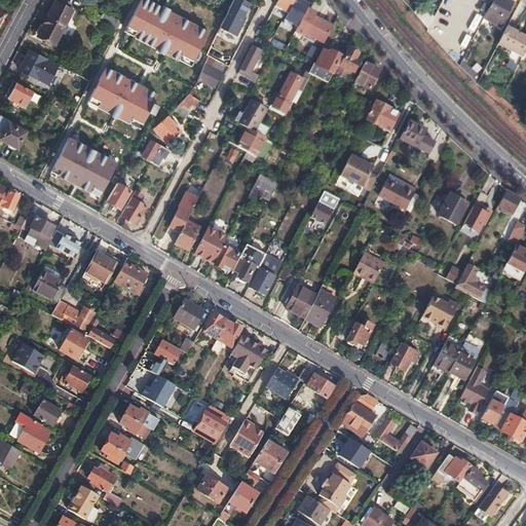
[(96,0),(88,0),(87,3),(98,9),(100,6),(95,4),(97,0),(96,0)]
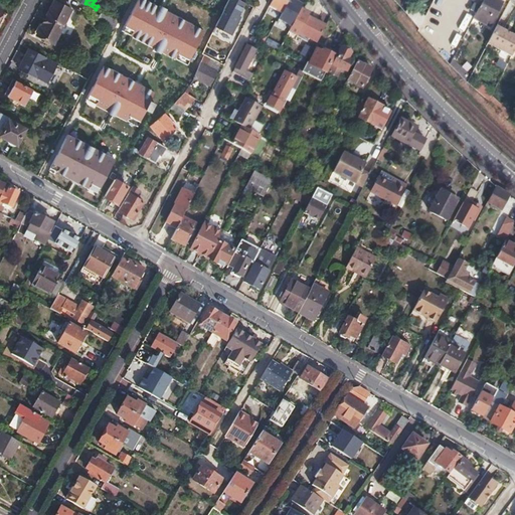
[(187,63),(204,30),(147,0),(138,0),(123,29),(187,63)]
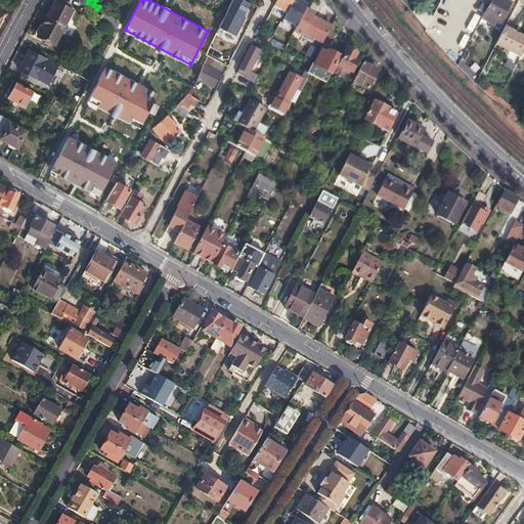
[(231,0),(219,28),(229,33),(234,35),(244,17),(243,16),(250,2),(244,0),(231,0)]
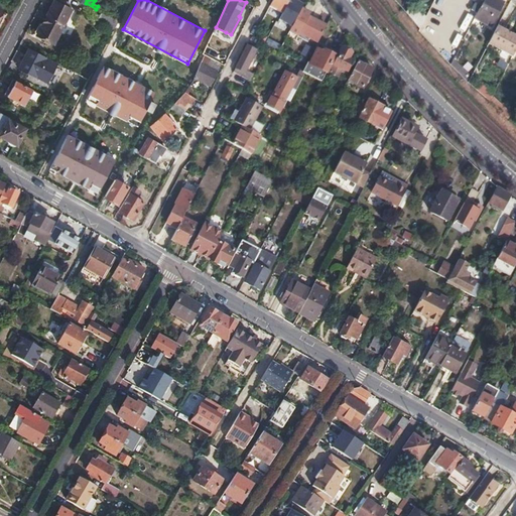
[(282,13),(288,0),(273,0),(270,6),(282,13)]
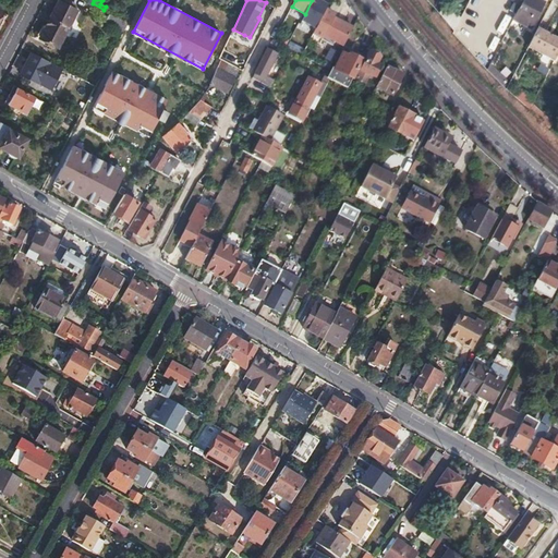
[(316,28),(325,10),(328,5),(322,1),(322,0),(312,0),(305,14),(302,21),(316,28)]
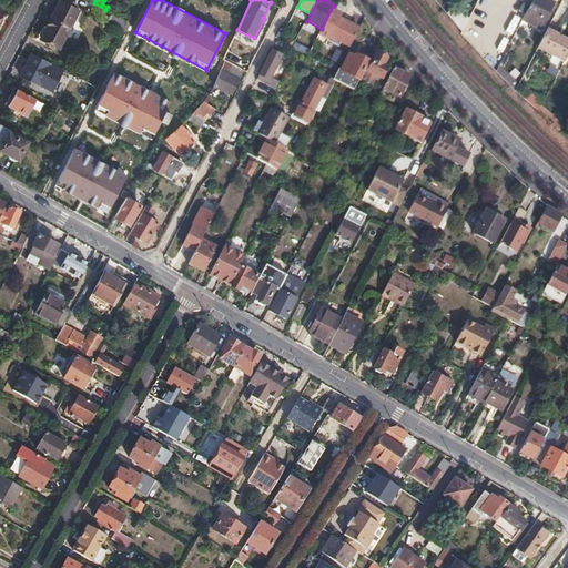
[(527,10),(521,20),(540,30),(555,3),(548,0),(534,0),(529,11),(527,10)]
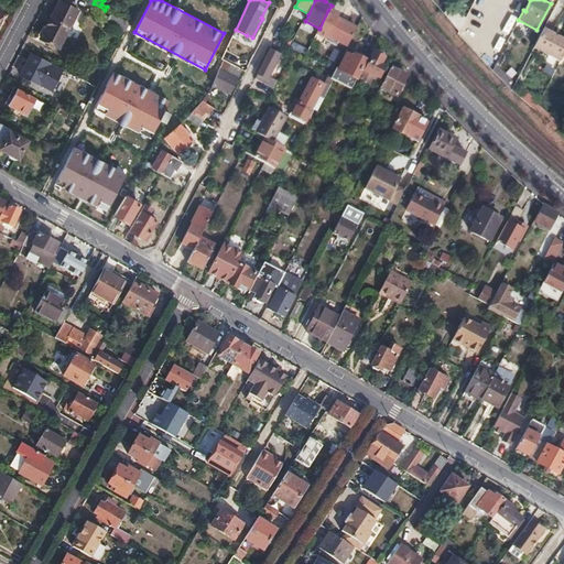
[(61,1),(41,39),(58,47),(68,30),(78,11),(61,1)]
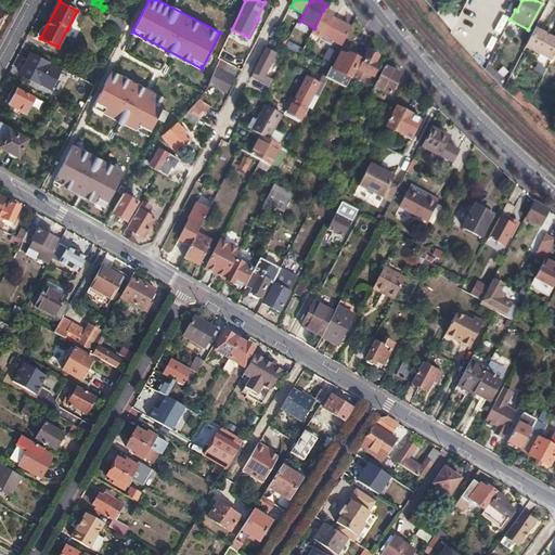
[(440,5),(436,14),(440,20),(446,11),(440,5)]
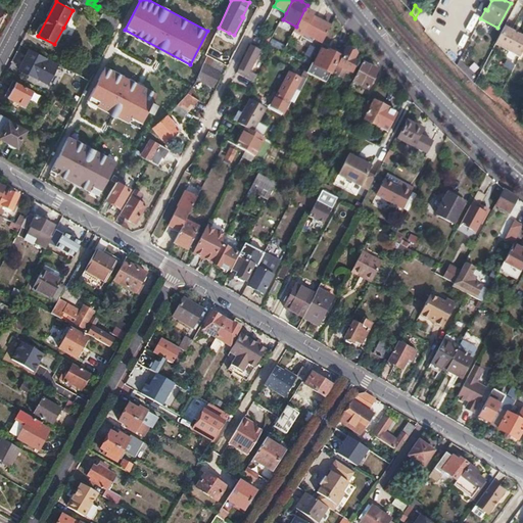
[(303,34),(322,43),(330,27),(313,17),(315,14),(304,9),(296,27),(293,32),(302,36),(303,34)]
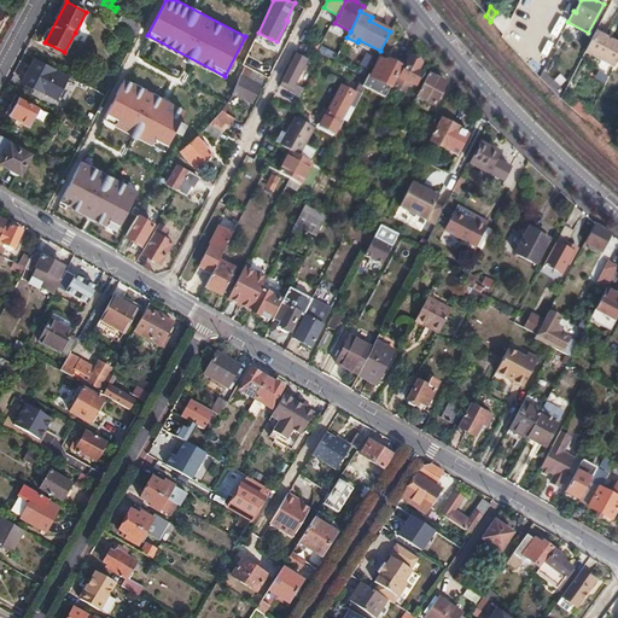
[(117,24),(136,34),(141,24),(122,15),(117,24)]
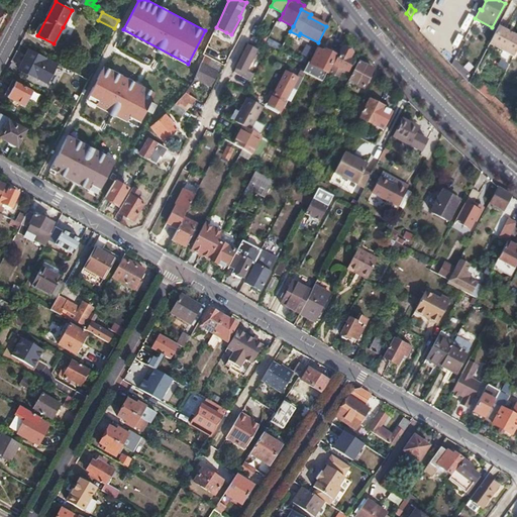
[(516,25),(503,18),(502,19),(494,35),(516,46),(516,25)]
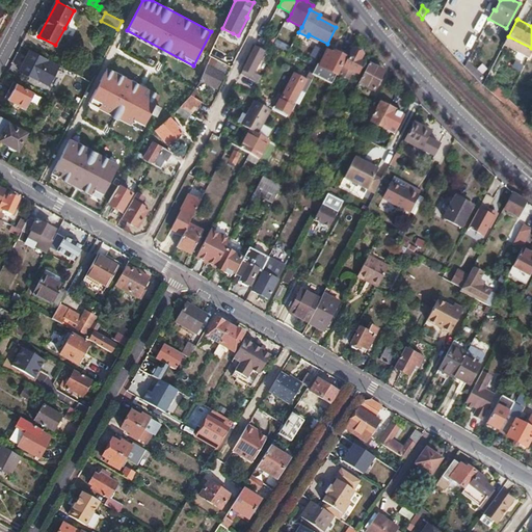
[(222,28),(219,34),(230,40),(233,33),(222,28)]
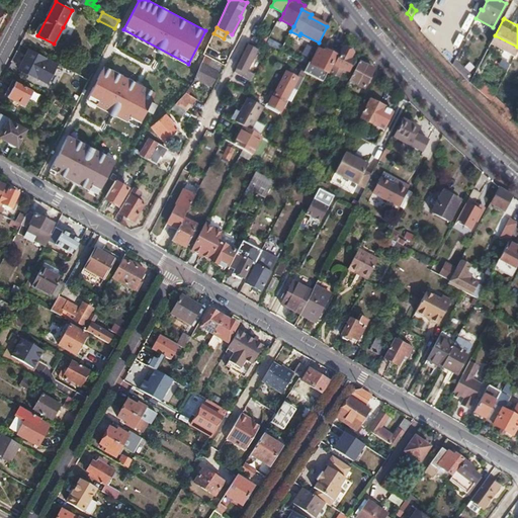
[(267,39),(265,45),(280,50),(281,44),(267,39)]
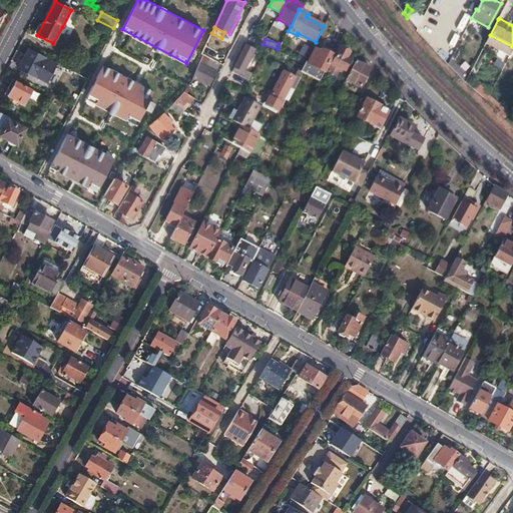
[(243,50),(232,70),(231,72),(248,80),(251,73),(243,70),(253,49),(257,46),(247,41),(246,43),(243,50)]
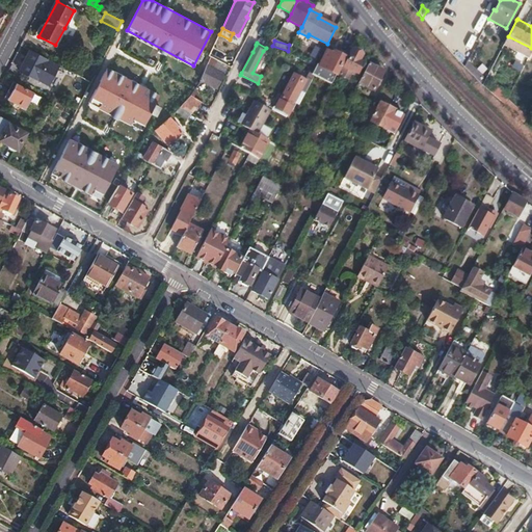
[(59,65),(30,50),(19,72),(48,86),(59,65)]
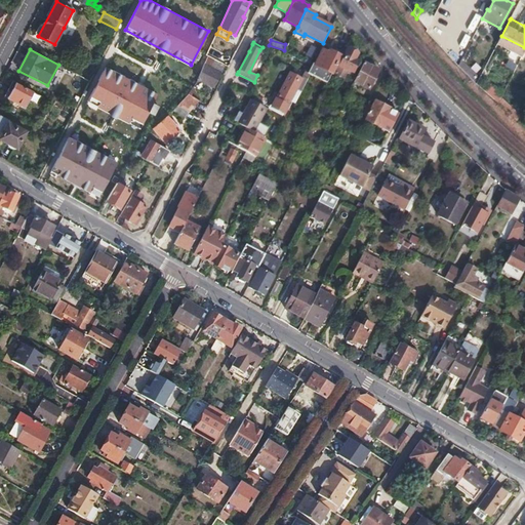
[(348,50),(335,75),(345,79),(348,72),(353,74),(358,63),(354,61),(357,55),(348,50)]
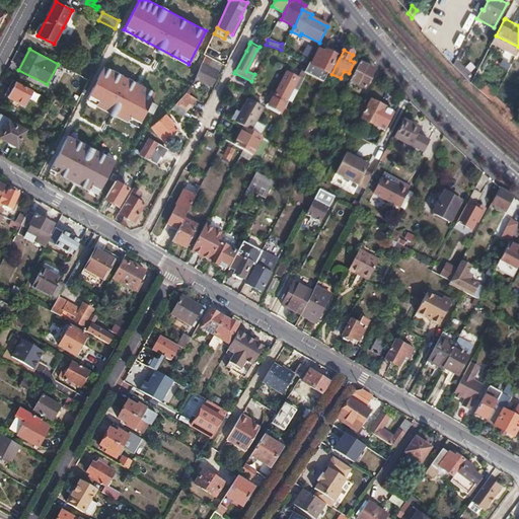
[(310,66),(308,65),(304,73),(306,74),(323,82),(337,56),(327,52),(325,57),(317,53),(310,66)]
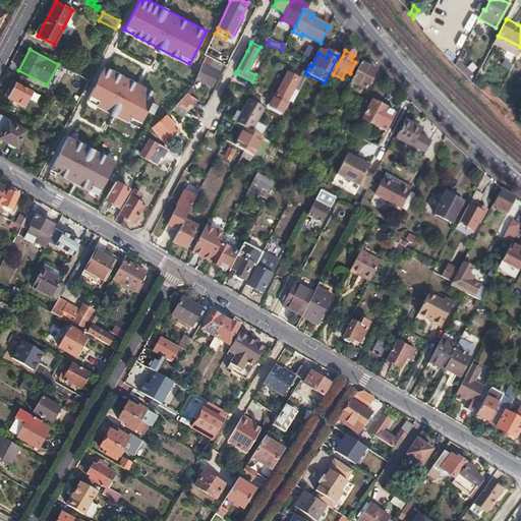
[(208,63),(211,58),(206,56),(195,78),(212,87),(219,72),(216,71),(207,66),(208,63)]
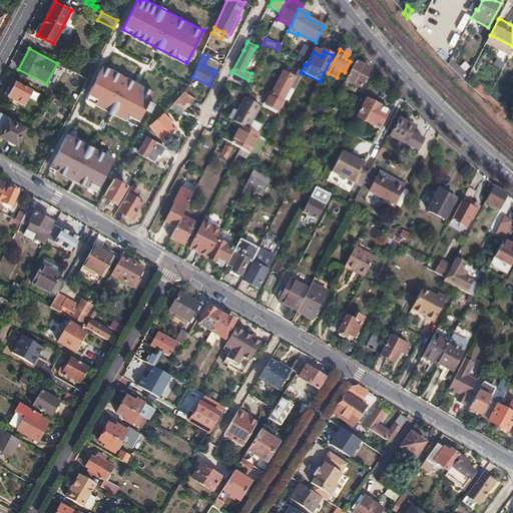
[(355,61),(346,80),(360,87),(369,68),(355,61)]
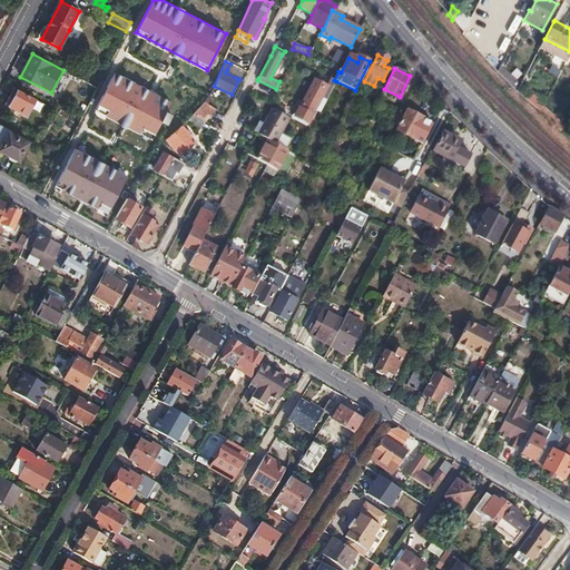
[(153,139),(172,102),(115,72),(96,110),(153,139)]
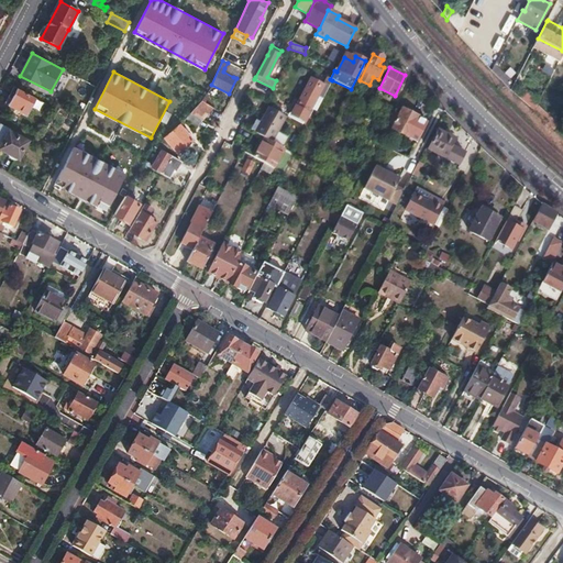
[(318,94),(323,97),(328,89),(310,80),(297,108),(296,107),(291,116),(305,122),(308,116),(308,114),(318,94)]
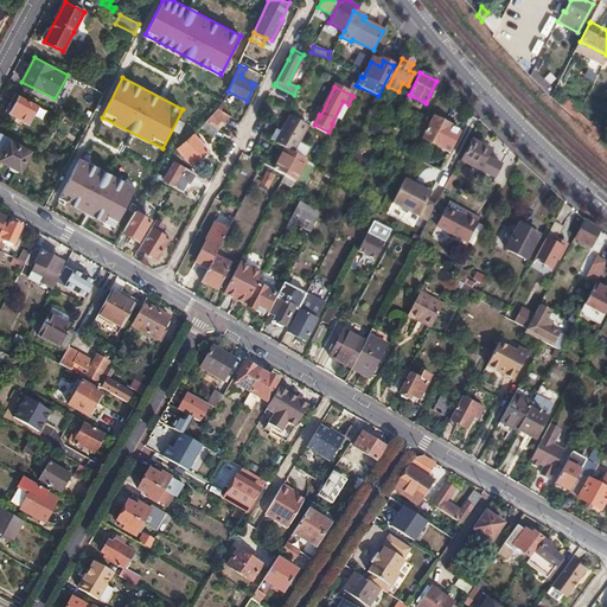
[(349,104),(345,112),(353,116),(362,100),(353,95),(353,96),(349,104)]
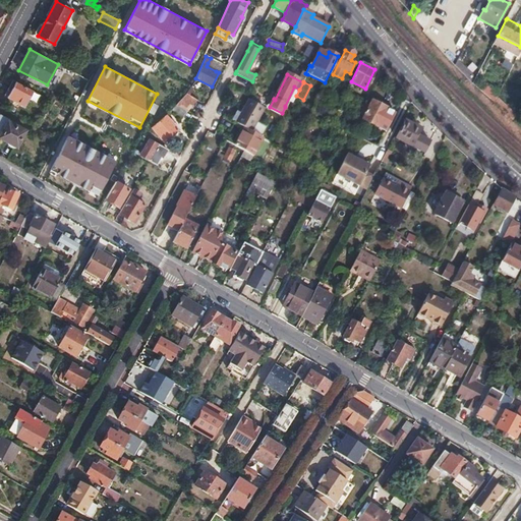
[(14,94),(11,100),(24,107),(33,91),(16,82),(11,92),(14,94)]
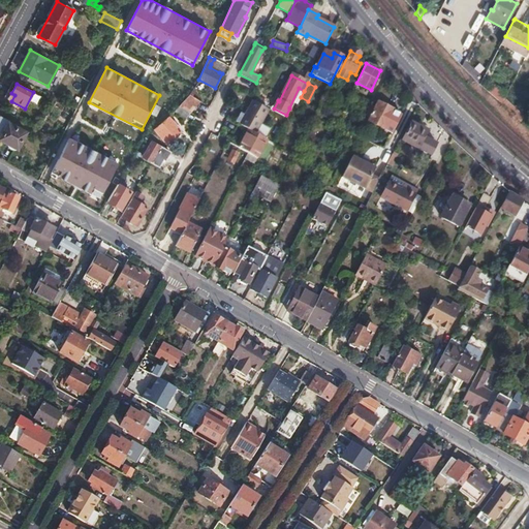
[(189,113),(191,113),(199,101),(189,94),(179,106),(189,113)]
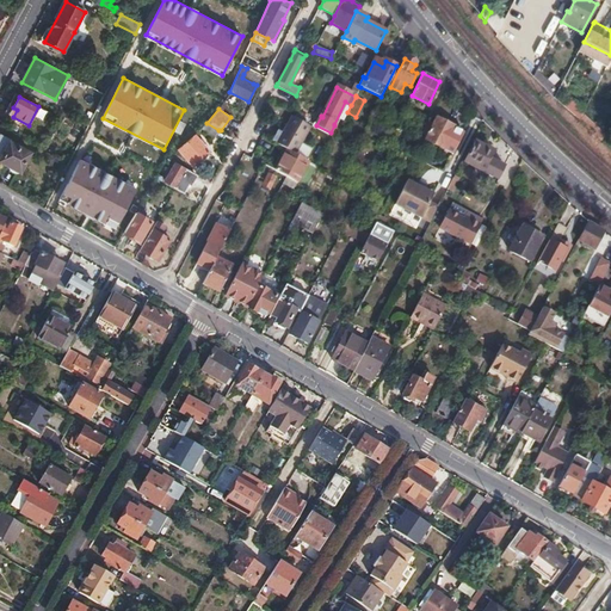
[(421,134),(429,118),(421,115),(414,130),(421,134)]
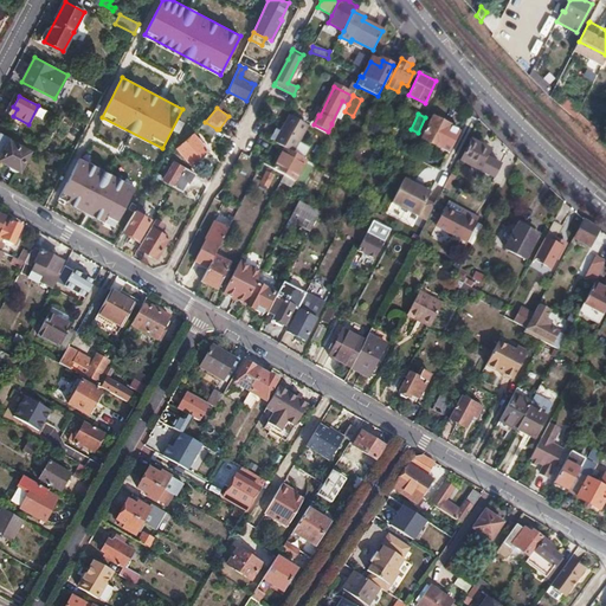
[(577,114),(574,118),(598,140),(600,134),(577,114)]
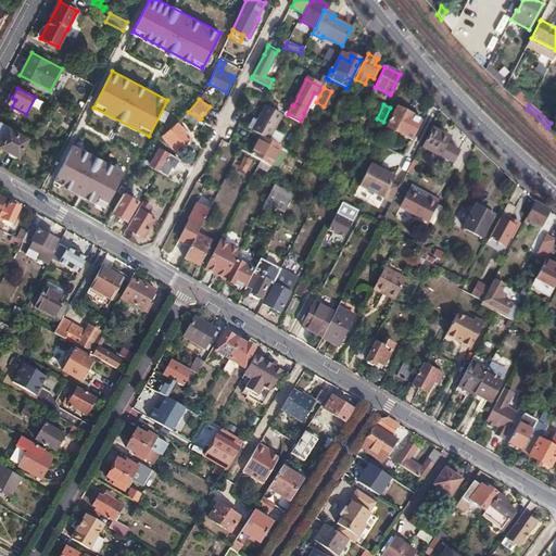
[(349,111),(340,105),(333,116),(333,117),(343,123),(349,111)]
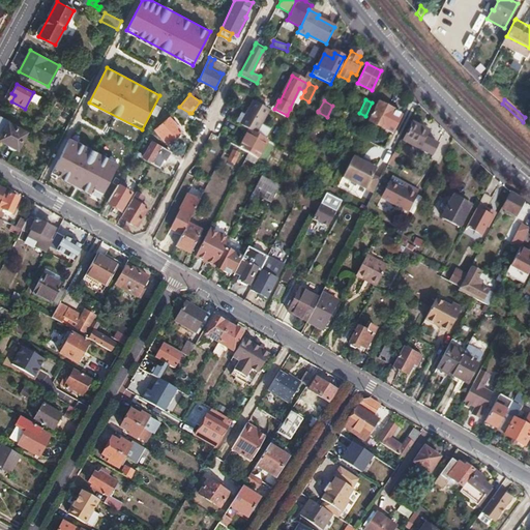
[(378,102),(367,122),(392,135),(402,115),(378,102)]
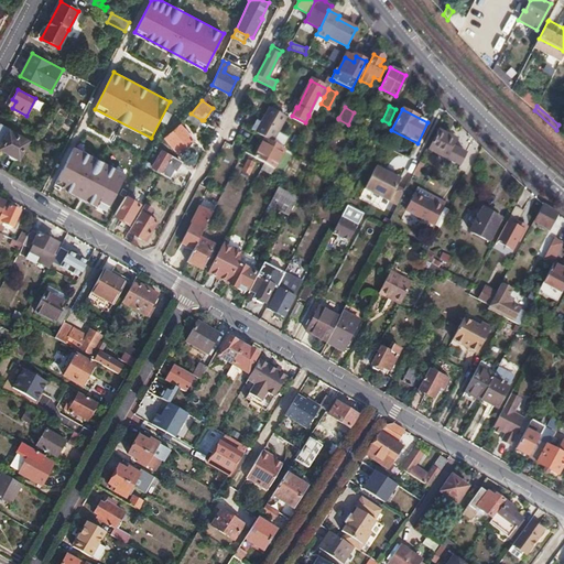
[(257,122),(252,131),(264,138),(272,142),(284,119),(275,115),(268,110),(261,125),(257,122)]
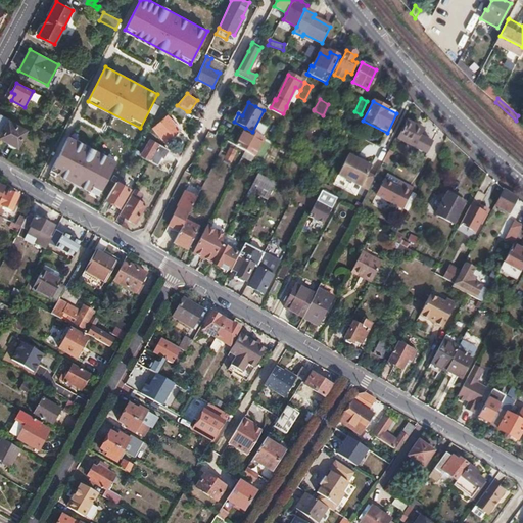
[(177,105),(172,110),(182,119),(187,111),(177,105)]
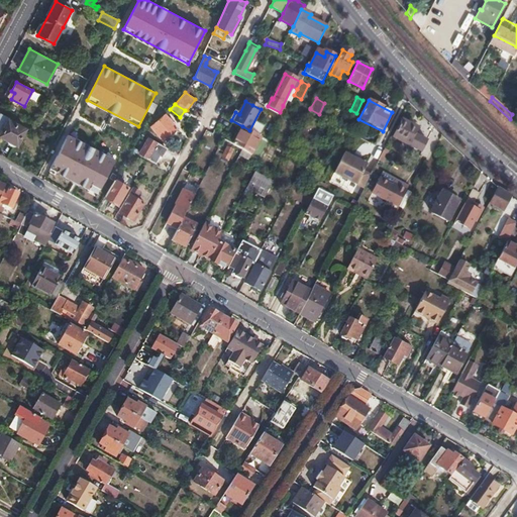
[(164,114),(150,125),(162,138),(165,139),(177,128),(164,114)]
